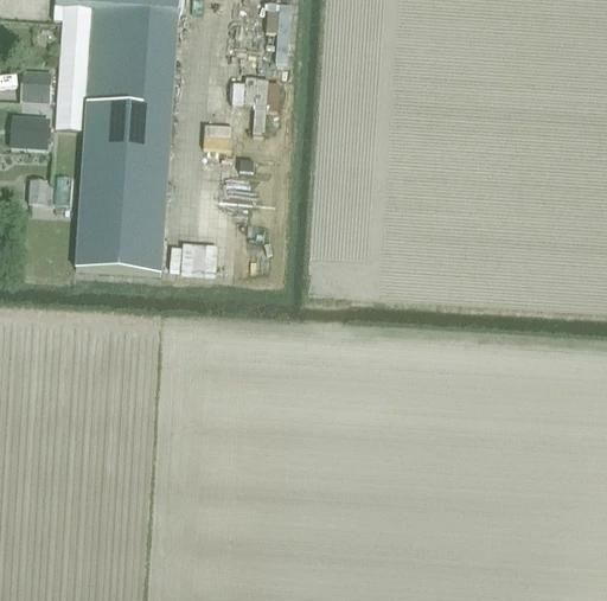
[(55,0),(55,4),(94,7),(179,13),(180,0),(55,0)]
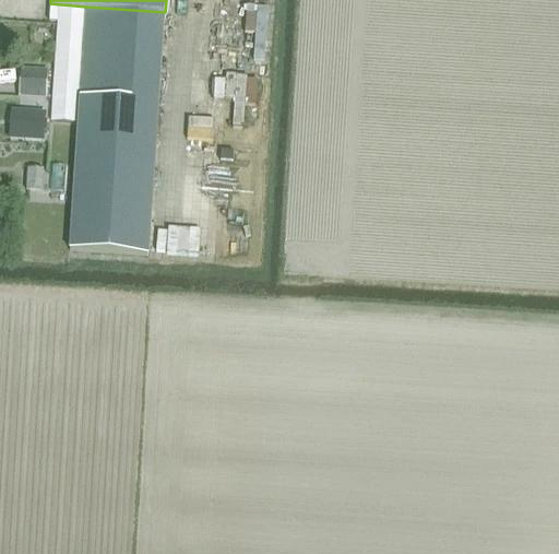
[(71,247),(151,251),(159,99),(165,12),(86,7),(50,3),(49,18),(57,18),(50,118),(79,120),(71,247)]
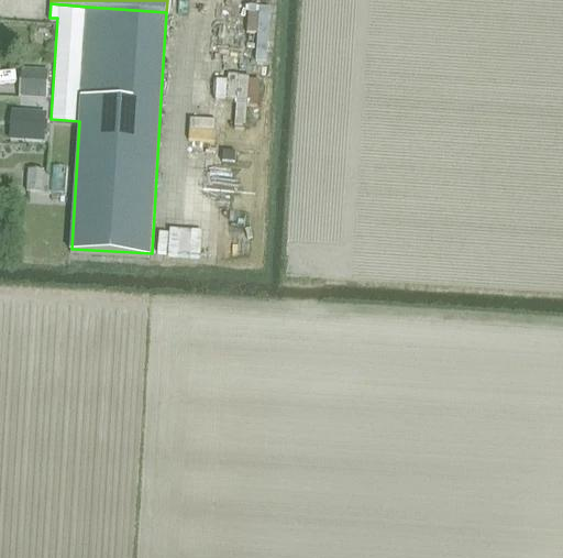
[(18,96),(46,98),(47,69),(20,67),(18,96)]
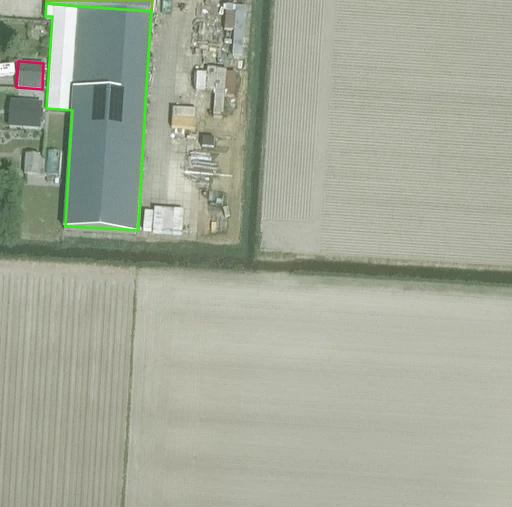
[(25,99),(24,124),(39,125),(40,100),(25,99)]
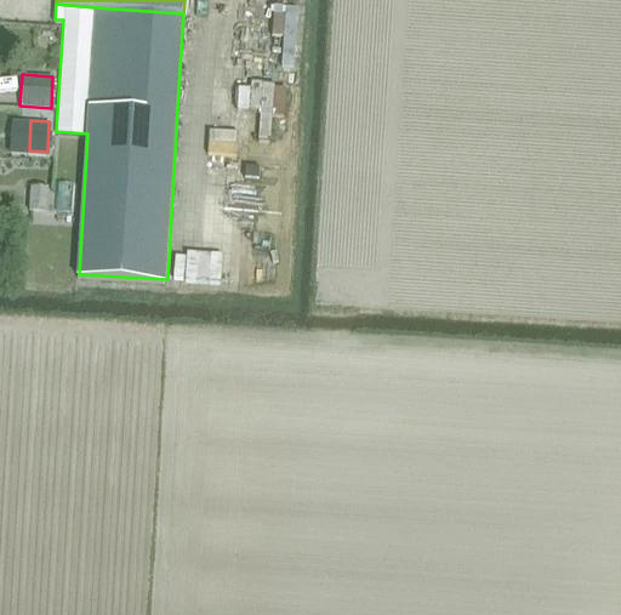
[(29,206),(46,208),(49,184),(32,183),(29,206)]
